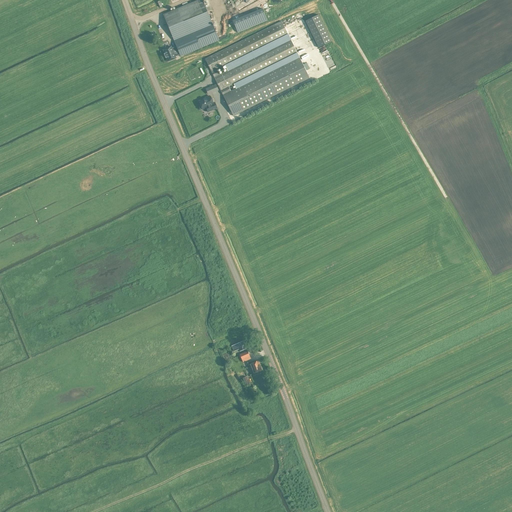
[(167,61),(176,58),(219,40),(213,24),(212,25),(202,0),(196,0),(163,14),(176,46),(172,47),(171,46),(163,49),(167,61)]
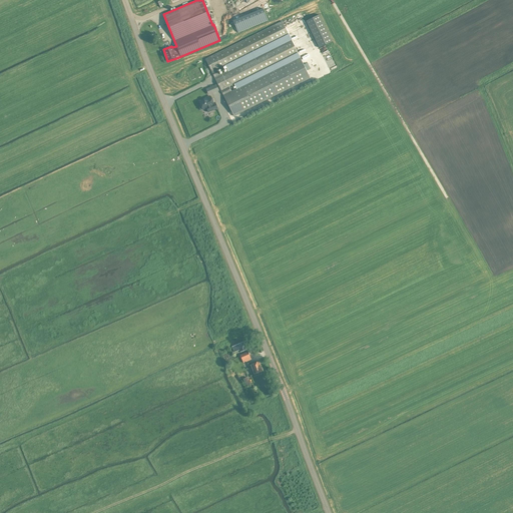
[(234,20),(238,32),(268,20),(263,8),(234,20)]
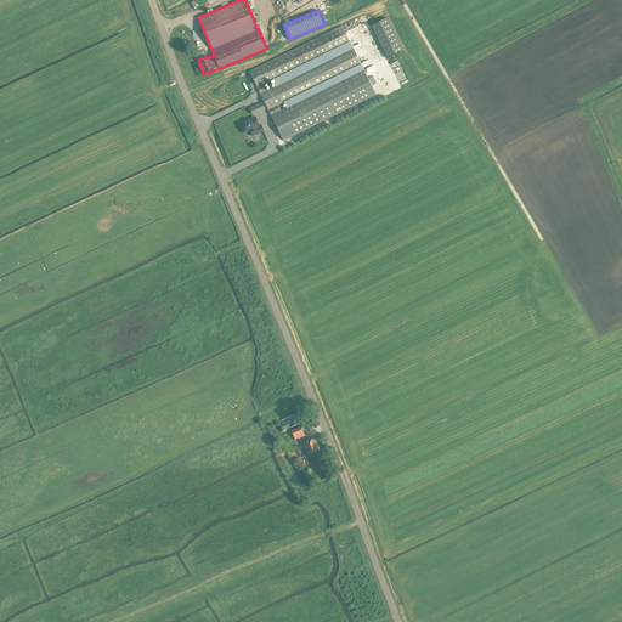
[(371,26),(388,57),(402,50),(385,17),(371,26)]
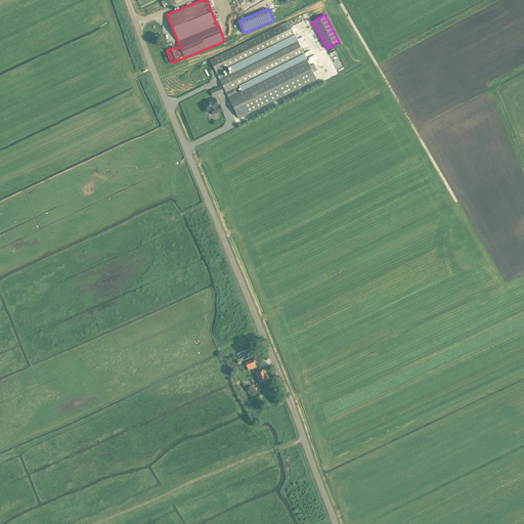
[(288,22),(210,60),(238,119),(316,80),(306,58),(235,93),(233,89),(304,53),(297,40),(224,77),(222,72),(295,35),(288,22)]
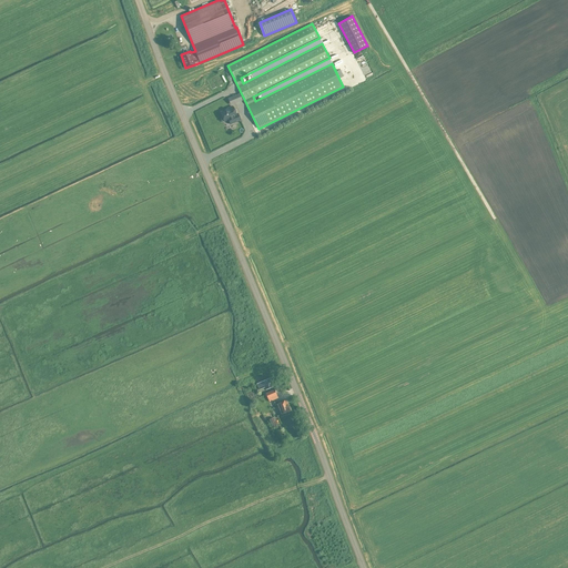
[(229,120),(231,124),(241,120),(239,113),(236,114),(233,107),(227,109),(229,109),(221,112),(224,121),(229,120)]
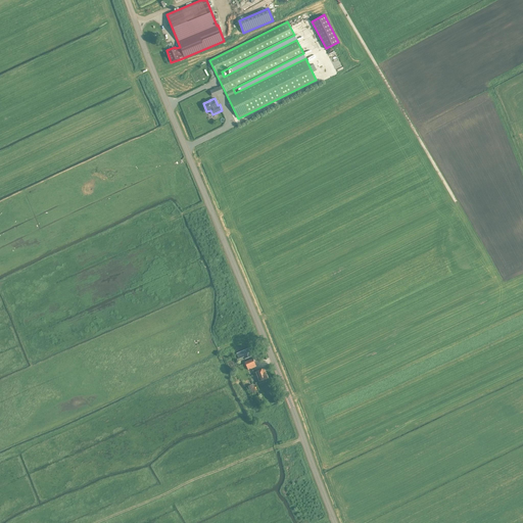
[(248,348),(235,353),(237,360),(244,357),(245,359),(251,355),(248,348)]
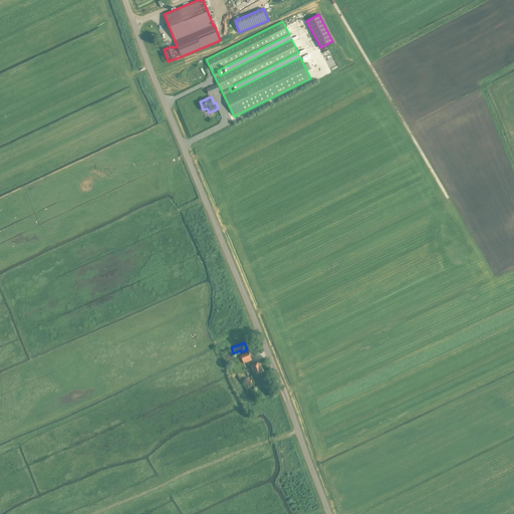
[(263,371),(259,361),(250,364),(254,374),(263,371)]
